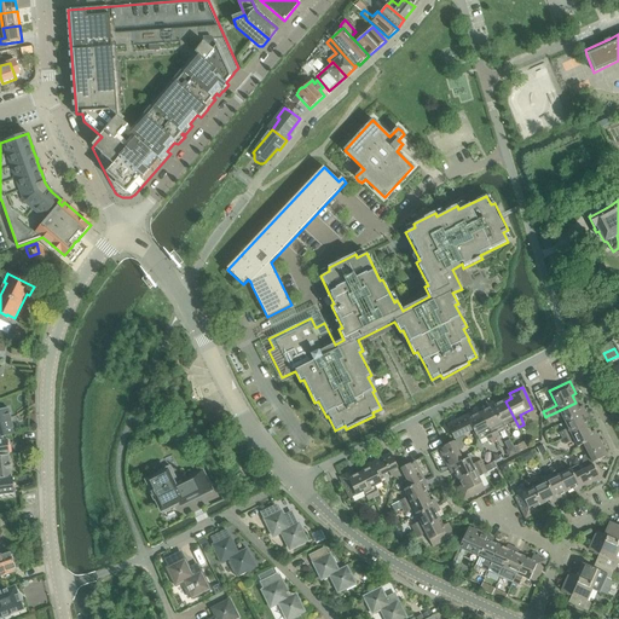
[(512,429),(519,427),(505,401),(499,404),(497,401),(492,404),(503,428),(509,424),(512,429)]
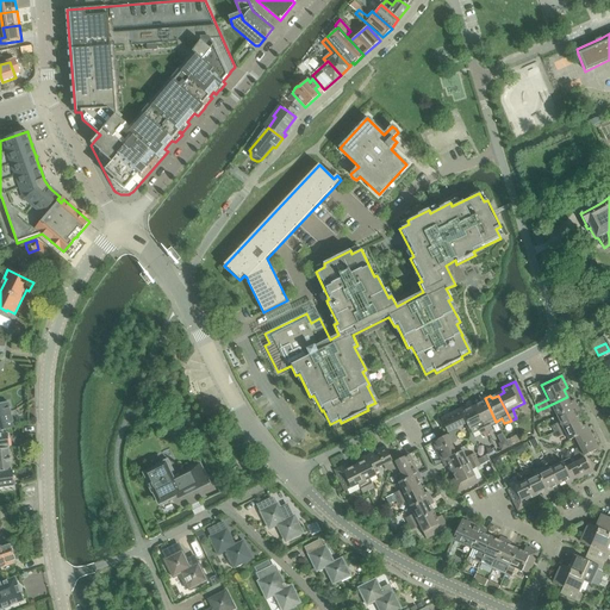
[(554,410),(558,417),(577,406),(574,400),(571,403),(567,397),(542,409),(545,415),(554,410)]
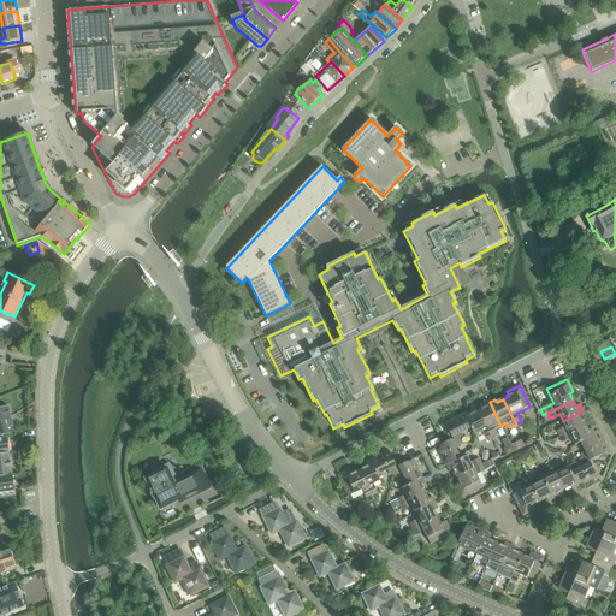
[(485,408),(478,412),(491,437),(497,434),(495,428),(501,426),(490,402),(484,404),(485,408)]
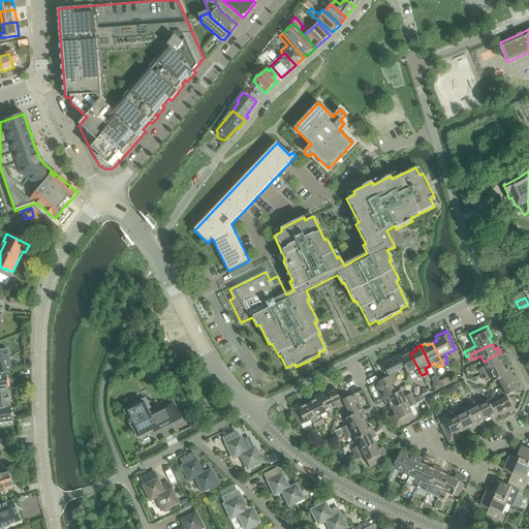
[(7,350),(0,351),(0,363),(10,361),(7,350)]
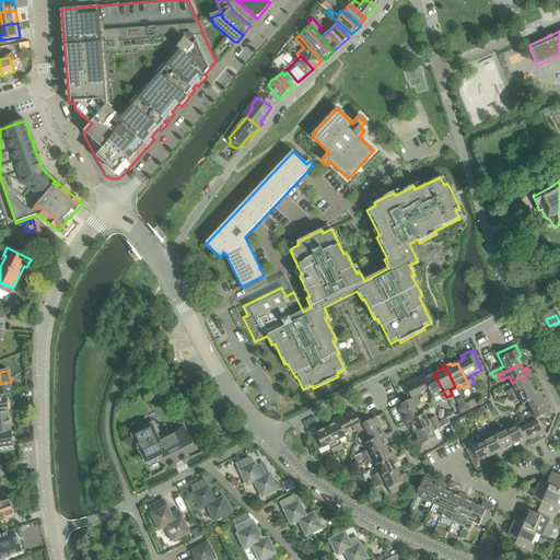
[(505,393),(509,398),(532,386),(529,380),(532,378),(529,373),(512,383),(514,388),(505,393)]
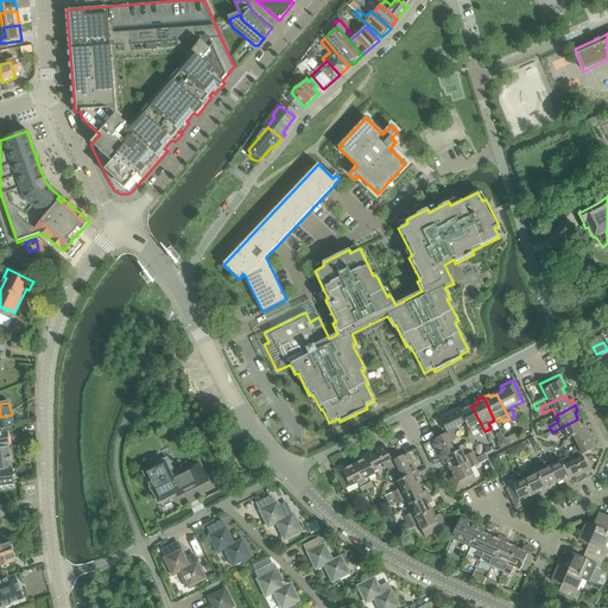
[(479,434),(485,431),(472,406),(466,410),(463,406),(458,409),(466,423),(464,423),(469,434),(476,430),(479,434)]
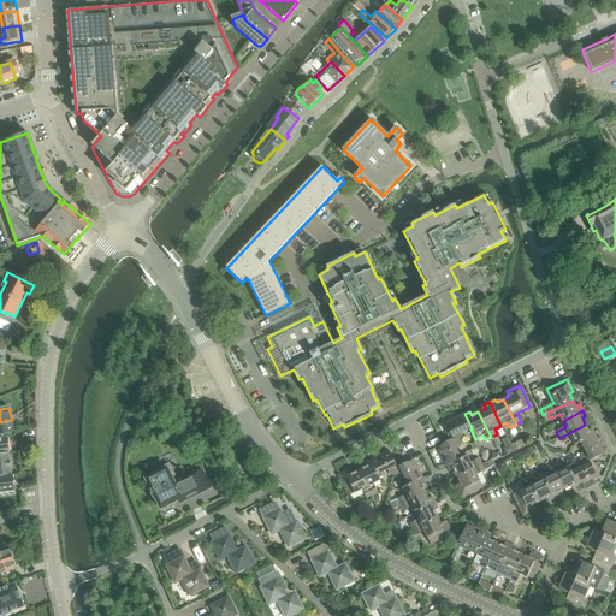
[(454,440),(452,440),(461,443),(463,437),(461,433),(471,428),(472,428),(465,414),(445,424),(454,440)]
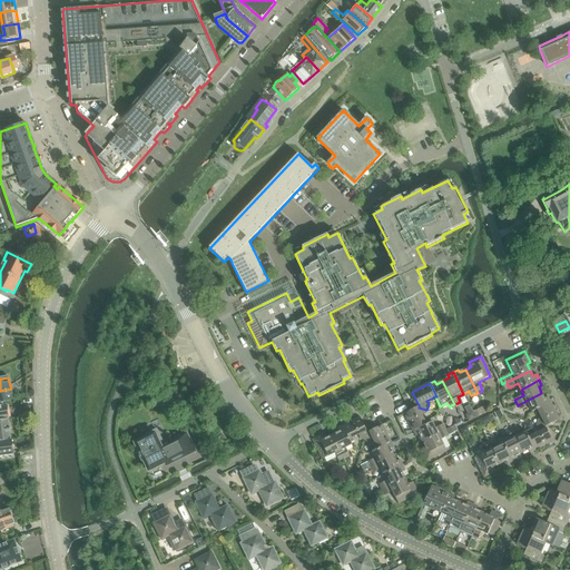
[(0,403),(13,400),(11,389),(0,391),(0,403)]
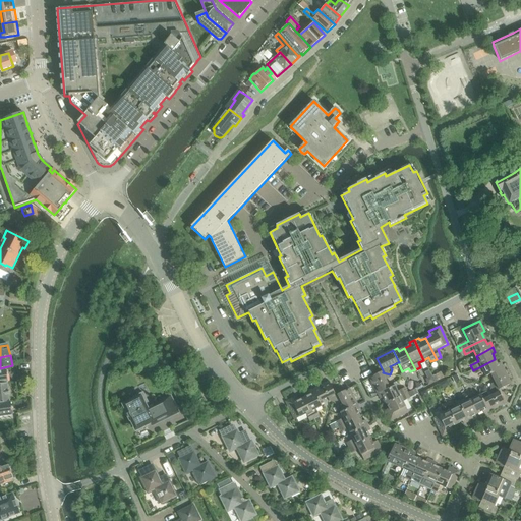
[(486,377),(488,375),(491,374),(490,373),(503,368),(501,363),(498,365),(495,359),(473,370),(475,375),(483,371),(486,377)]
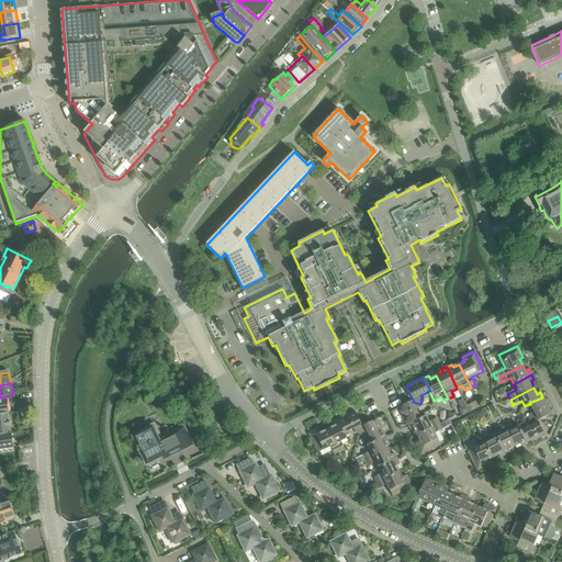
[(551,414),(542,397),(529,403),(530,404),(534,413),(530,415),(529,419),(537,422),(551,414)]
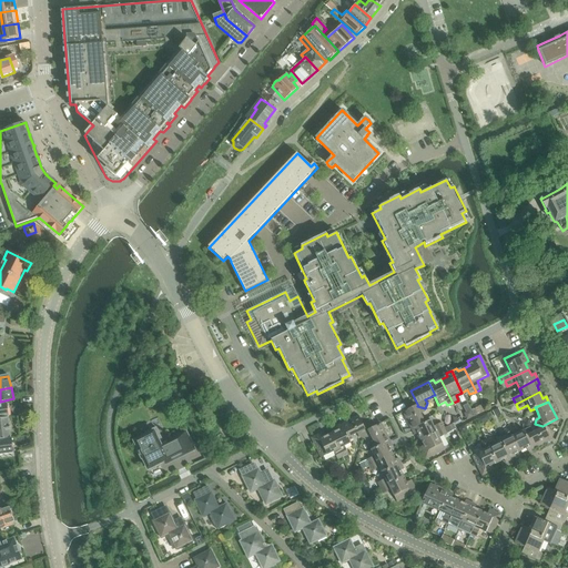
[(424,413),(425,408),(417,406),(403,413),(412,432),(425,425),(424,424),(419,415),(424,413)]
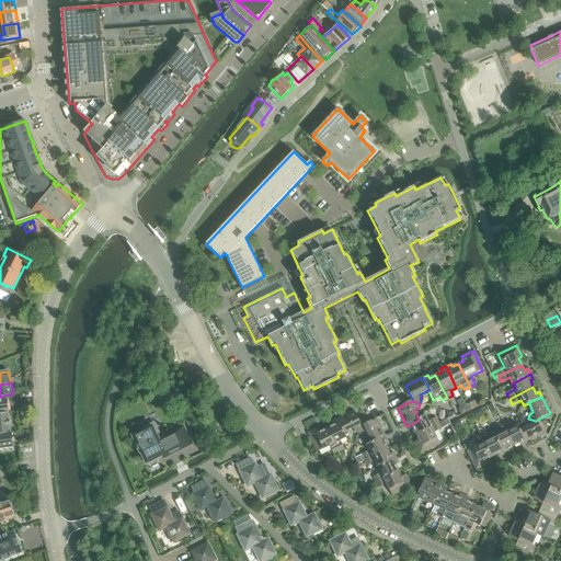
[(460,409),(458,410),(461,415),(468,412),(466,407),(460,409)]
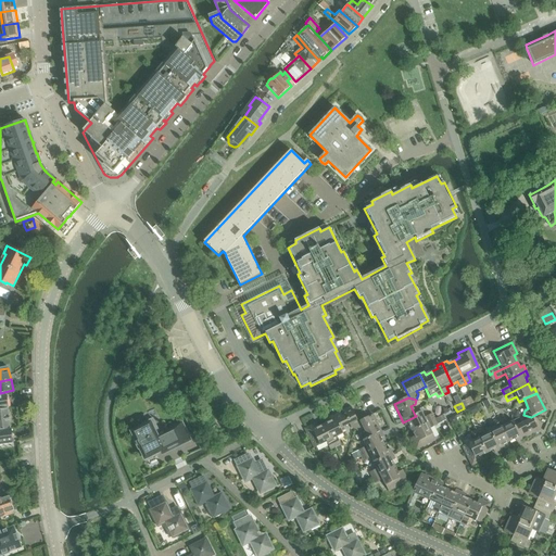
[(477,405),(466,411),(470,417),(480,413),(477,405)]
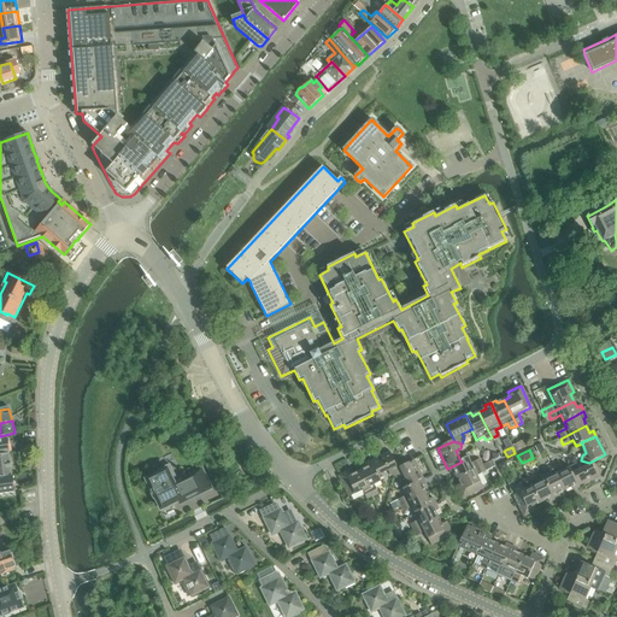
[(389,453),(370,463),(377,476),(387,471),(391,476),(395,477),(398,469),(397,469),(389,453)]
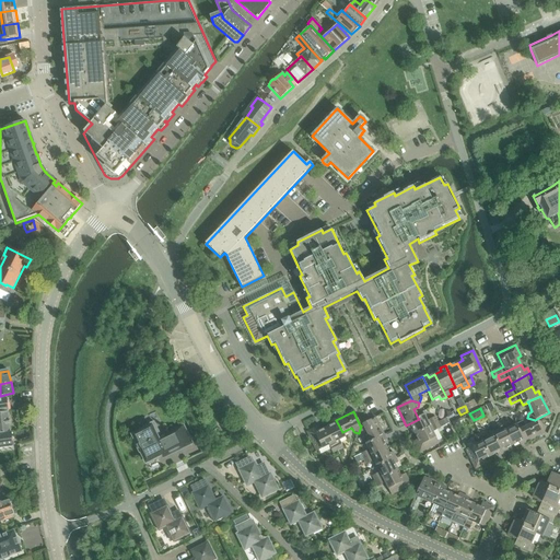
[(0,434),(11,433),(9,412),(0,412),(0,434)]
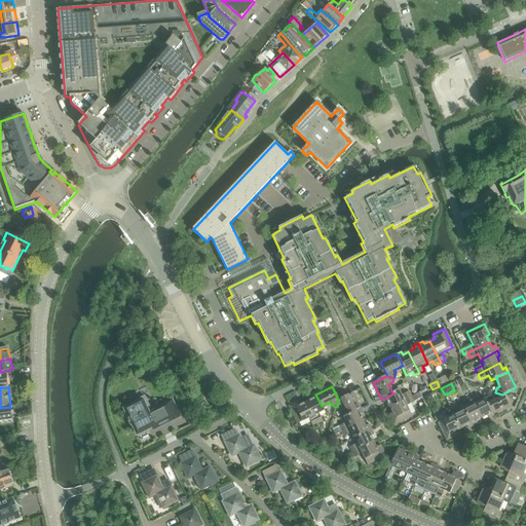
[(387,403),(389,408),(411,397),(409,392),(402,396),(399,389),(392,392),(393,393),(381,400),(384,404),(387,403)]
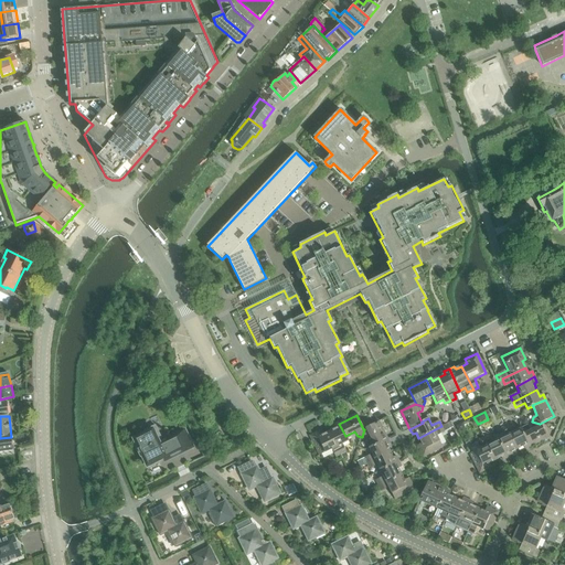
[(370,437),(374,446),(387,439),(379,422),(364,429),(362,437),(365,439),(370,437)]
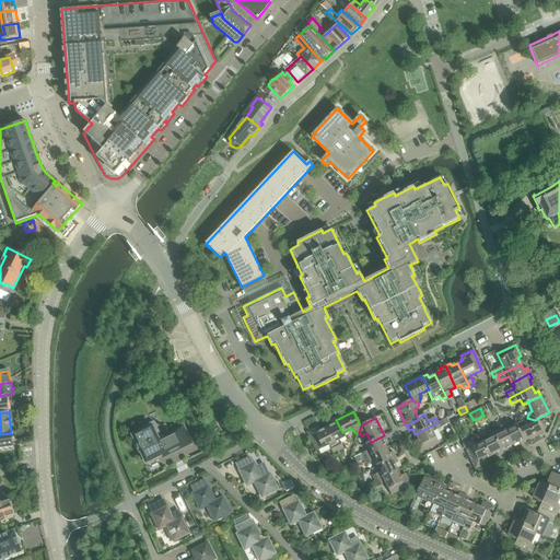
[(528,426),(520,430),(518,430),(525,443),(543,434),(535,420),(527,418),(526,421),(528,426)]
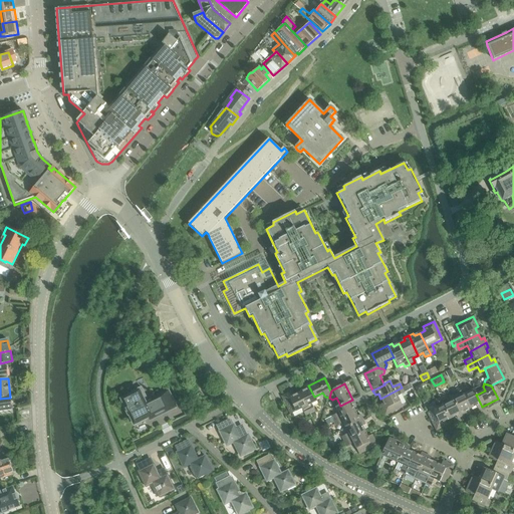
[(305,391),(299,393),(309,415),(310,414),(314,412),(311,405),(317,402),(314,397),(308,386),(303,388),(305,391)]
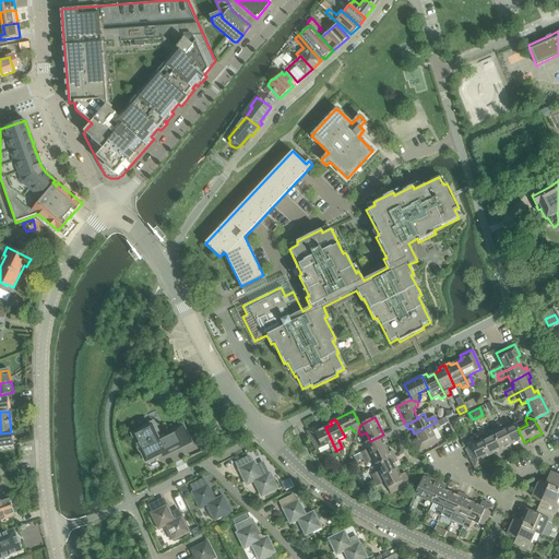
[(506,419),(500,421),(512,444),(518,441),(520,444),(524,442),(518,429),(519,429),(516,424),(510,427),(506,419)]
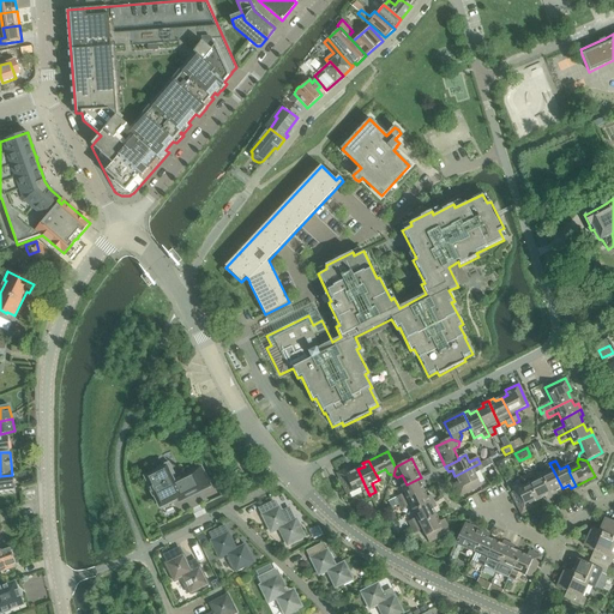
[(144,476),(160,507),(198,488),(192,475),(174,485),(170,479),(175,476),(168,462),(156,468),(157,470),(144,476)]
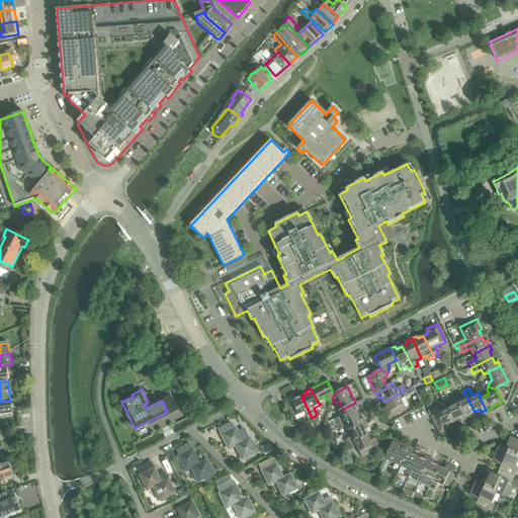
[(407,396),(405,391),(383,402),(386,407),(382,409),(387,420),(406,411),(400,400),(407,396)]
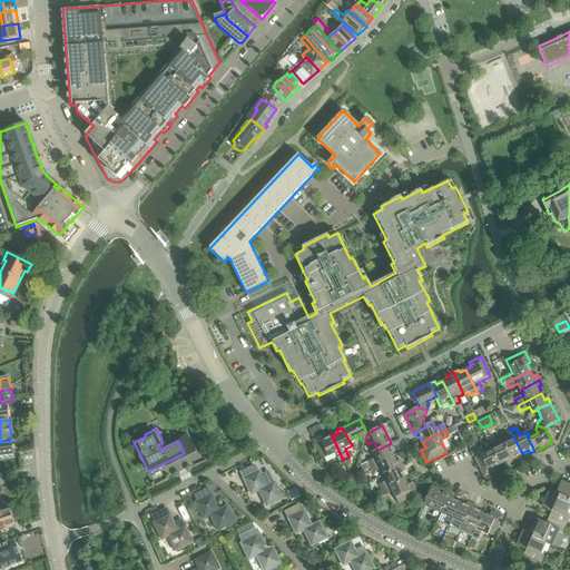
[(507,436),(501,439),(503,443),(512,462),(518,460),(516,457),(522,453),(510,430),(504,433),(507,436)]
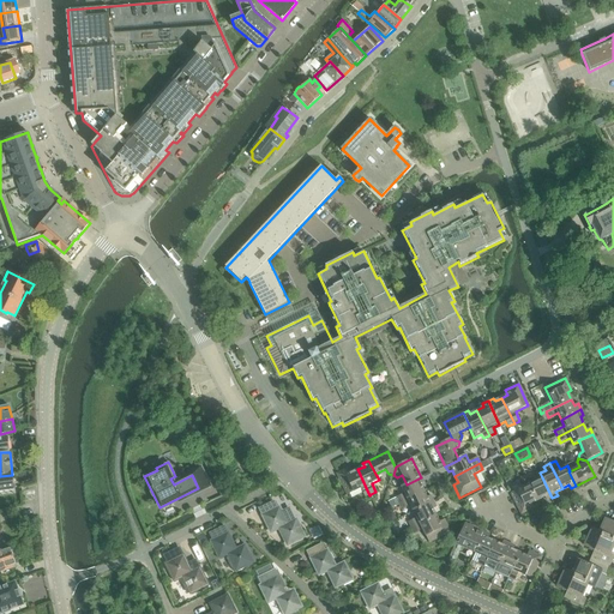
[(365,498),(369,495),(357,469),(351,473),(349,469),(336,475),(347,495),(360,488),(365,498)]
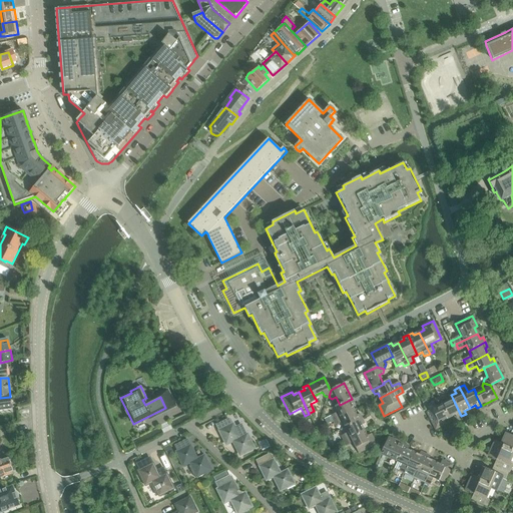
[(443,395),(439,397),(449,418),(455,416),(456,418),(461,416),(453,399),(451,395),(445,398),(443,395)]
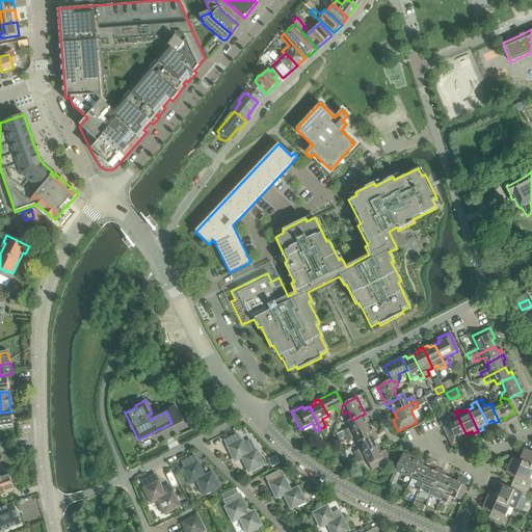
[(0,426),(12,425),(10,411),(0,413),(0,426)]
